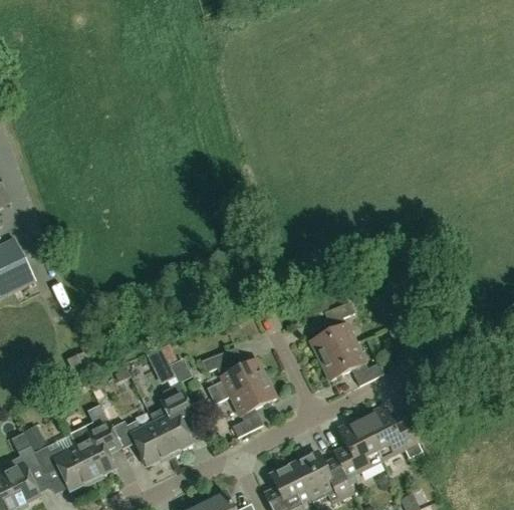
[(0,224),(0,223),(0,205),(9,201),(0,181),(0,224)]
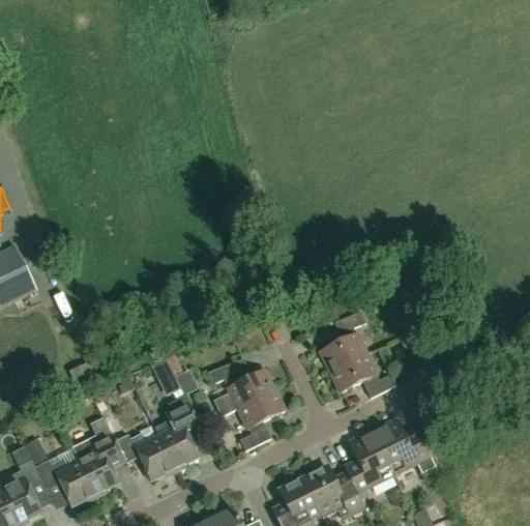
[(0,307),(36,289),(13,243),(0,250),(0,307)]
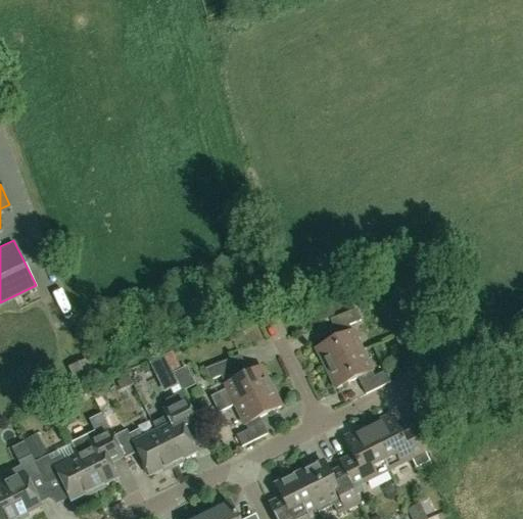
[(326,366),(362,347),(349,322),(361,318),(357,305),(330,317),(337,335),(316,345),(326,366)]
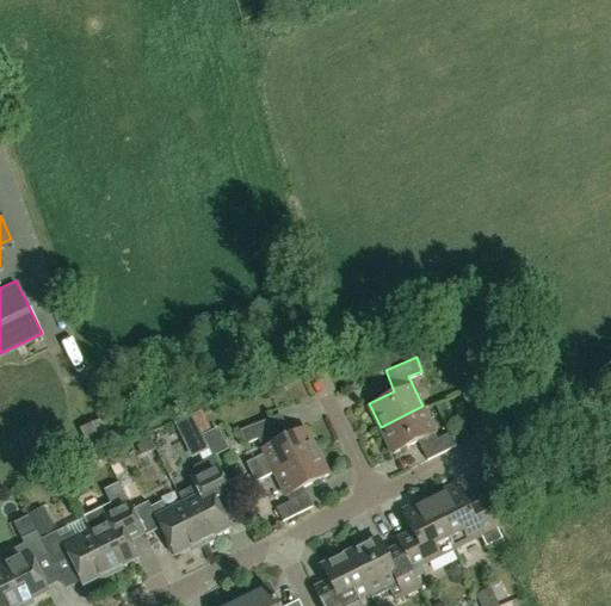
[(423,406),(381,427),(393,450),(418,438),(427,457),(457,443),(451,430),(438,436),(423,406)]
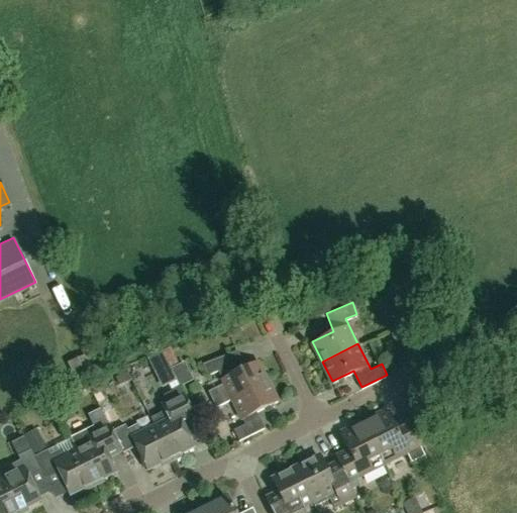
[(232,397),(268,380),(259,360),(236,370),(229,351),(203,362),(207,373),(218,369),(224,382),(216,387),(212,395),(217,404),(232,397)]
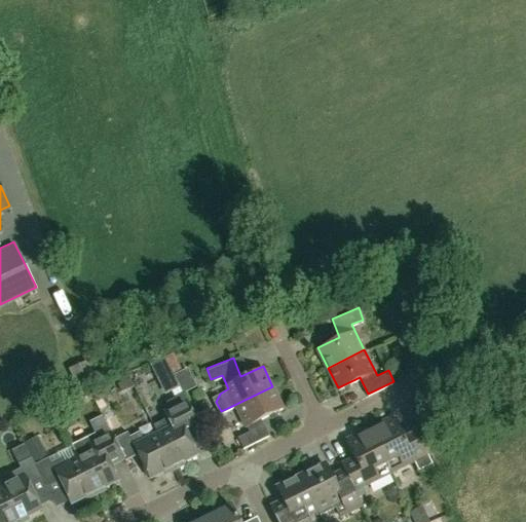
[(272,386),(236,404),(249,430),(237,435),(243,446),(269,434),(261,417),(283,406),(272,386)]
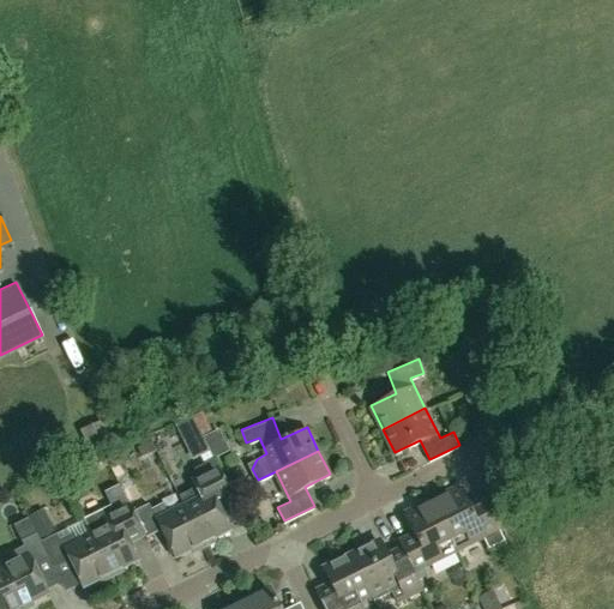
[(191,476),(194,484),(179,493),(184,502),(204,544),(216,538),(215,535),(230,528),(217,499),(232,492),(214,456),(194,465),(191,476)]
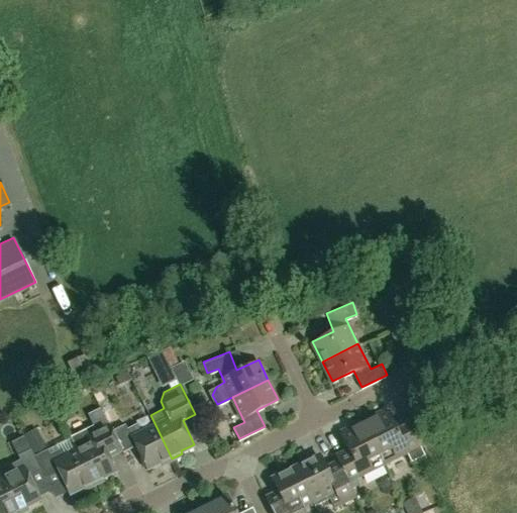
[(365,421),(385,462),(407,450),(411,459),(425,453),(407,416),(394,422),(388,410),(365,421)]
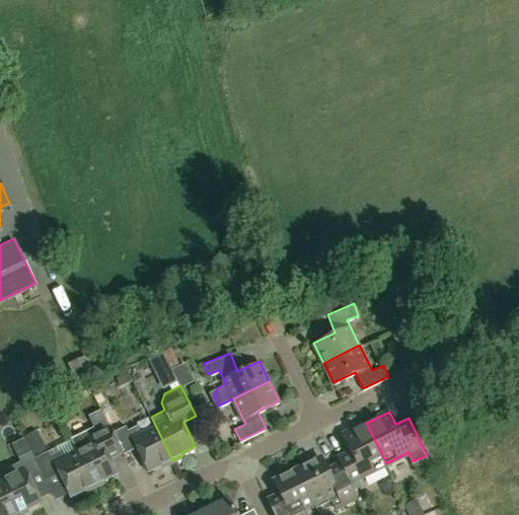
[(113,431),(107,420),(72,437),(71,437),(94,486),(104,481),(103,477),(118,471),(110,458),(124,452),(118,441),(113,431)]
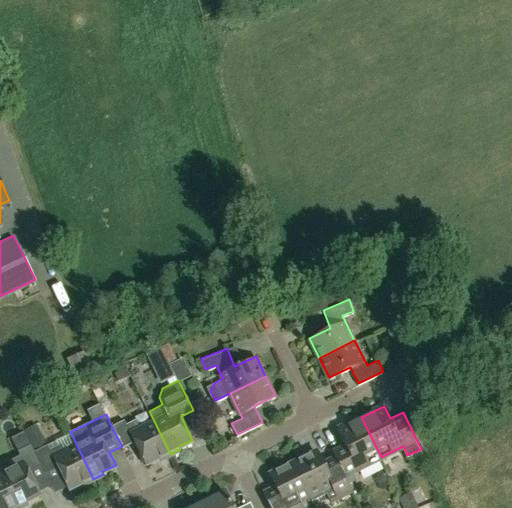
[(345,475),(381,457),(361,417),(337,429),(344,443),(332,449),(334,453),(339,464),(345,475)]
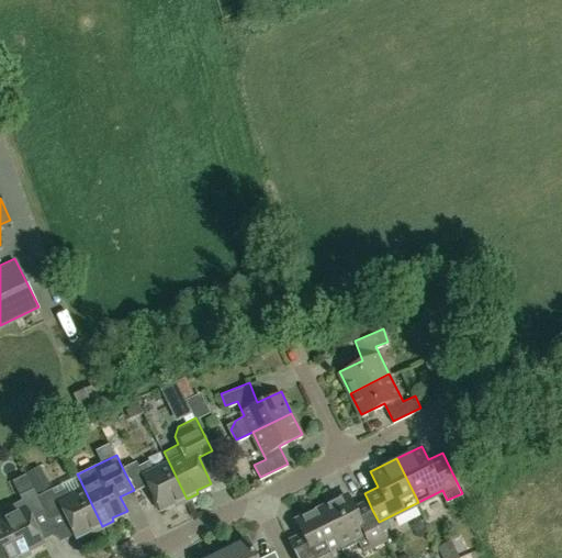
[(168,460),(153,468),(148,459),(138,464),(136,459),(122,467),(127,478),(134,490),(147,483),(160,509),(175,501),(176,504),(187,499),(168,460)]
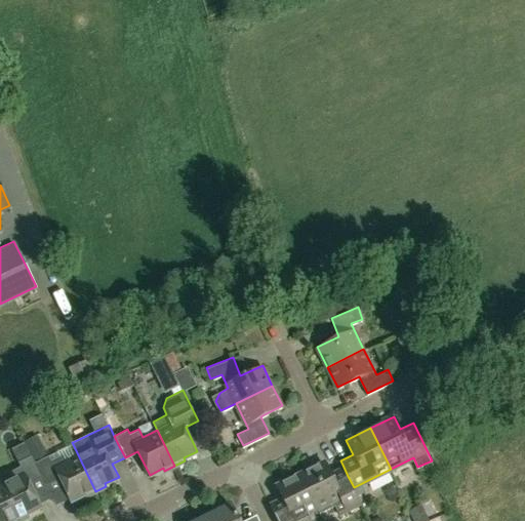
[(35,461),(42,476),(46,483),(58,476),(71,501),(84,493),(86,496),(95,491),(72,442),(57,449),(59,454),(50,458),(48,454),(46,455),(35,461)]
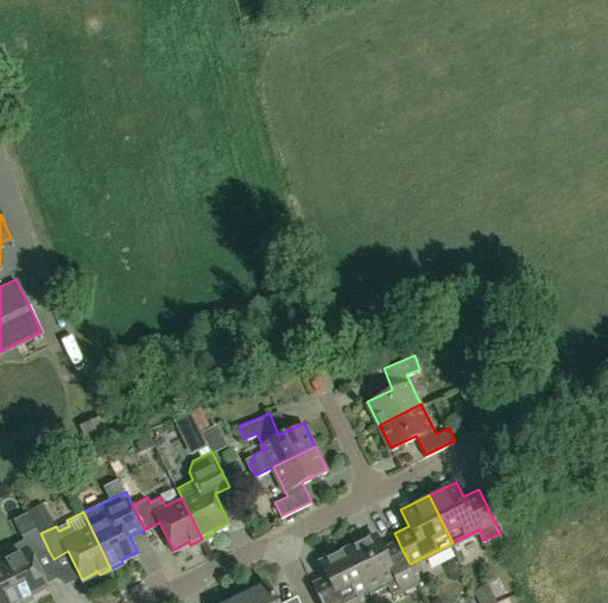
[(35,558),(49,551),(40,533),(37,525),(21,533),(24,538),(0,548),(0,558),(21,602),(33,596),(32,594),(48,585),(35,558)]
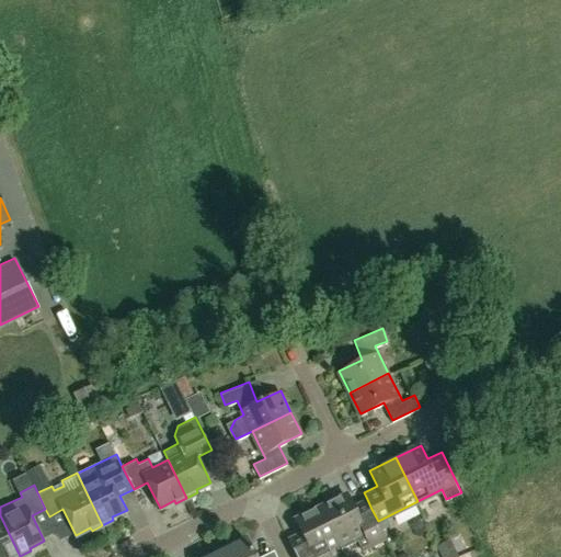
[(352,503),(346,492),(321,504),(340,542),(342,547),(366,535),(370,544),(386,536),(378,521),(371,509),(366,497),(352,503)]
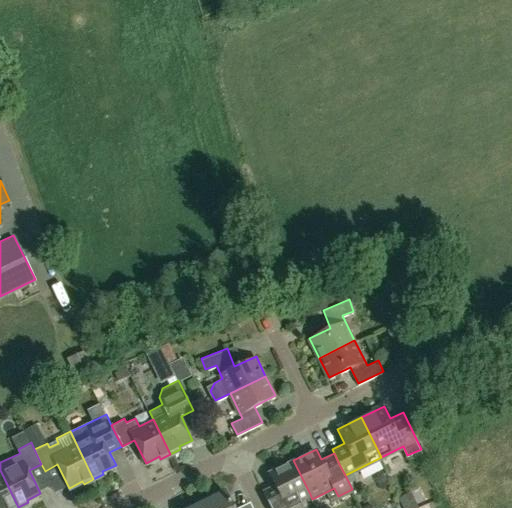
[(303,507),(299,499),(310,494),(293,460),(269,472),(274,482),(261,488),(267,499),(271,507),(303,507)]
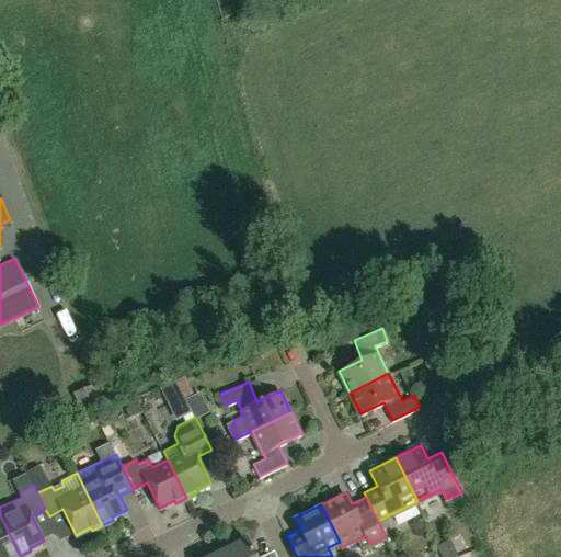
[(18,556),(20,556),(0,515),(0,556),(18,556)]
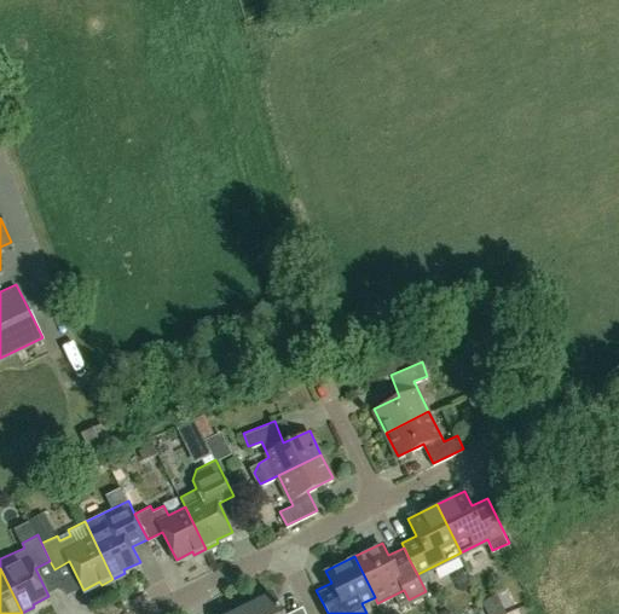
[(246,604),(249,613),(306,613),(305,610),(298,613),(283,613),(272,591),(246,604)]
